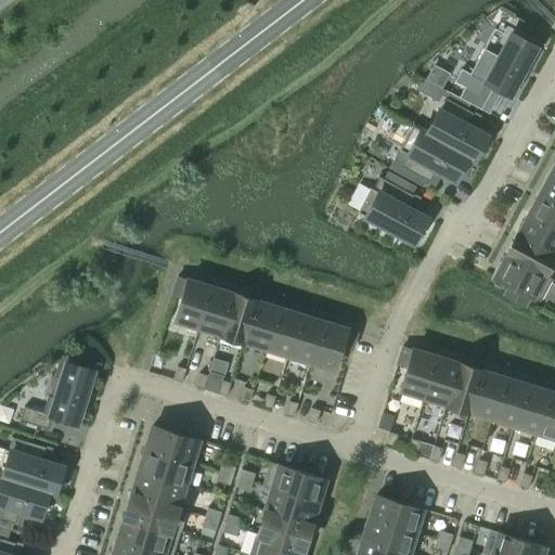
[(511,34),(485,81),(485,82),(508,95),(536,47),(511,34)]
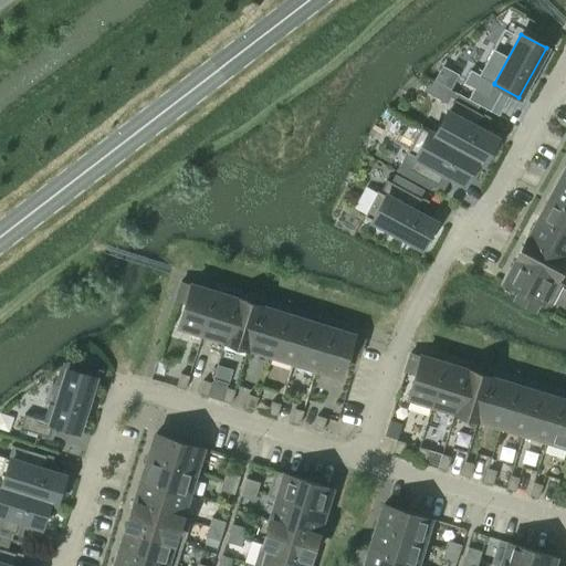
[(441,65),(433,80),(451,88),(459,74),(441,65)]
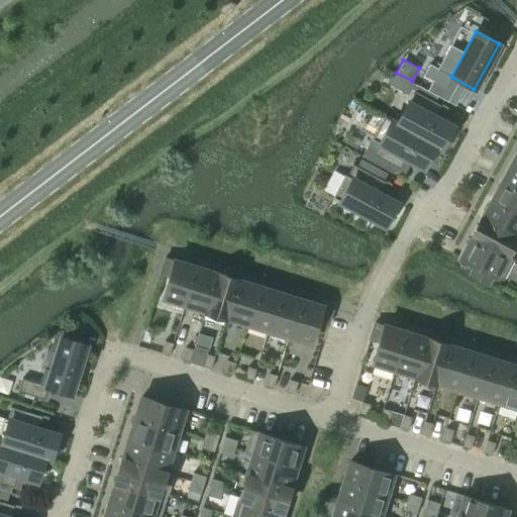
[(404,78),(398,89),(407,94),(413,82),(404,78)]
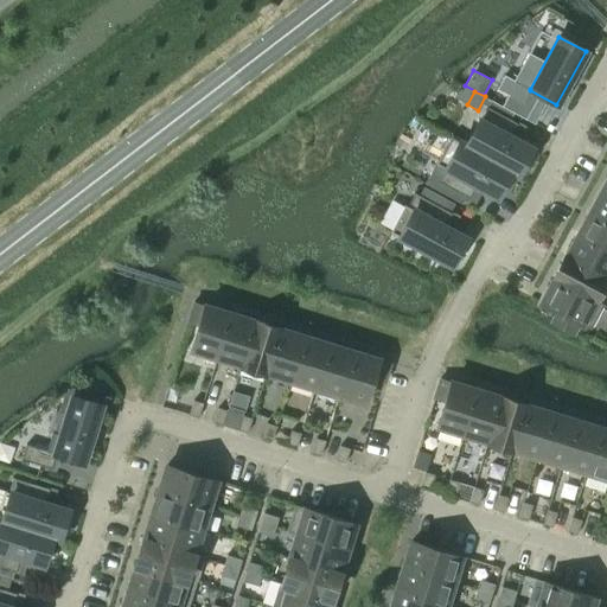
[(479,120),(466,145),(466,146),(512,171),(512,172),(518,176),(532,148),(510,136),(517,123),(487,107),(480,120),(479,120)]
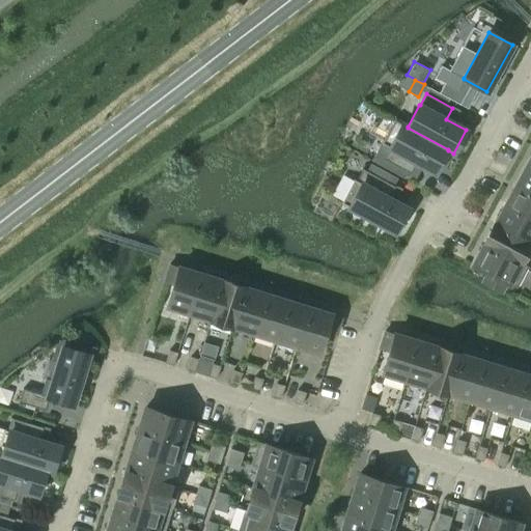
[(408,128),(408,127),(394,119),(382,143),(389,147),(383,159),(410,173),(416,162),(436,172),(448,150),(448,149),(408,128)]
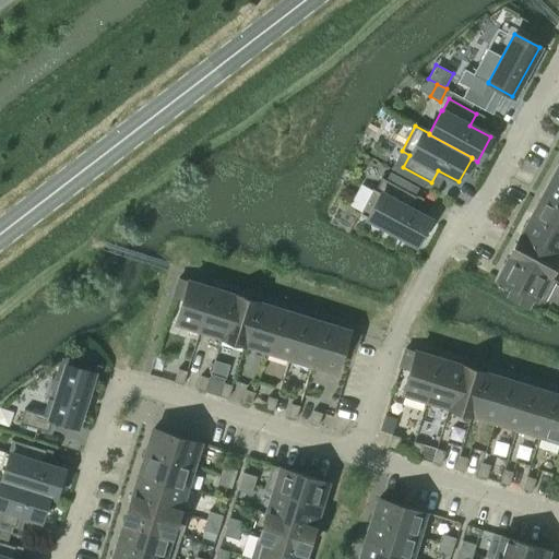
[(558,176),(555,174),(544,194),(558,202),(558,176)]
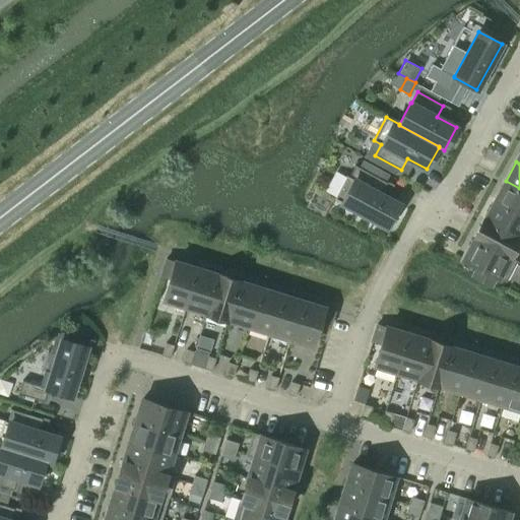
[(387,228),(400,204),(381,194),(387,182),(377,177),(367,172),(354,165),(348,176),(346,175),(334,198),(387,228)]
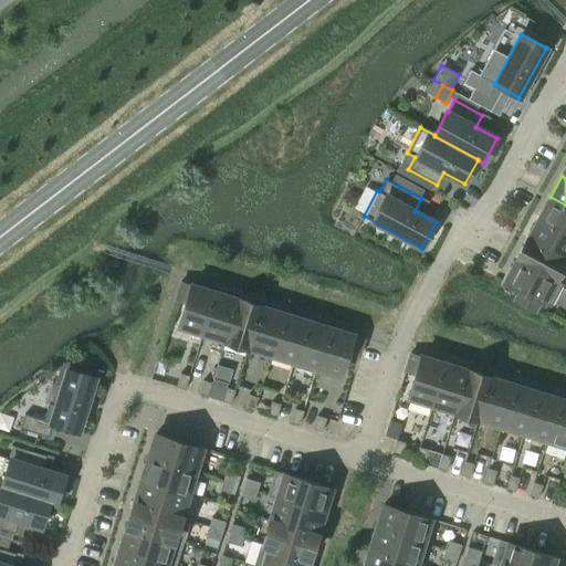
[(565,205),(551,197),(538,218),(565,232),(565,205)]
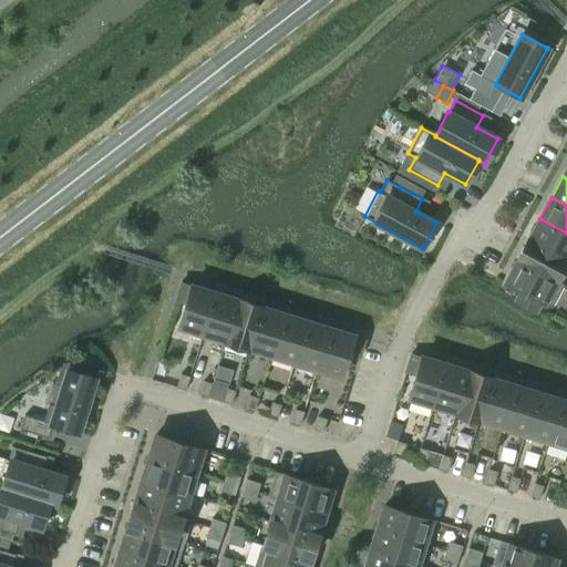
[(566,233),(539,218),(528,239),(566,260),(566,261),(566,233)]
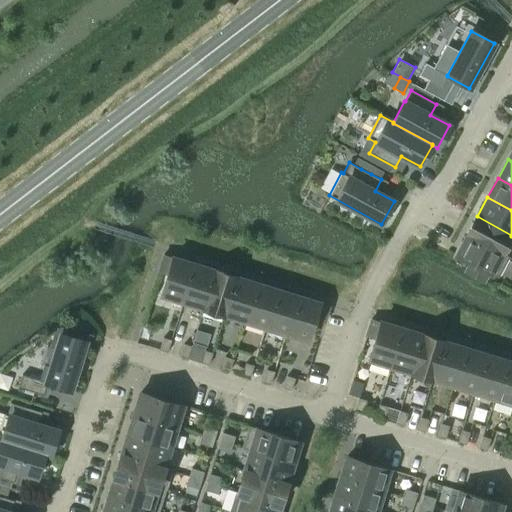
[(511,235),(477,216),(467,235),(501,254),(502,253),(511,236),(511,235)]
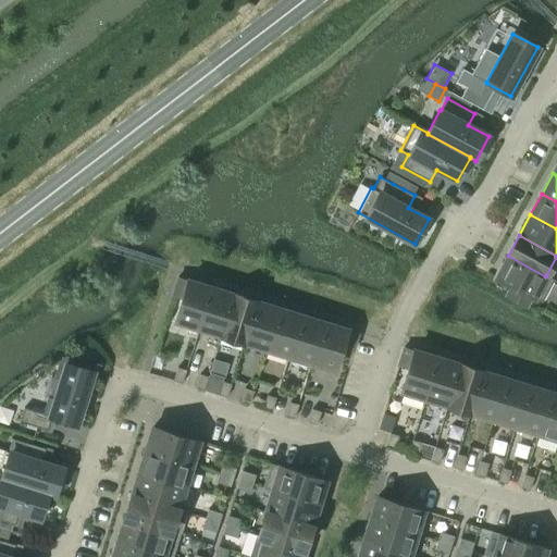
[(545,276),(508,256),(496,277),(511,286),(506,295),(527,306),(531,297),(542,302),(555,280),(546,275),(545,276)]
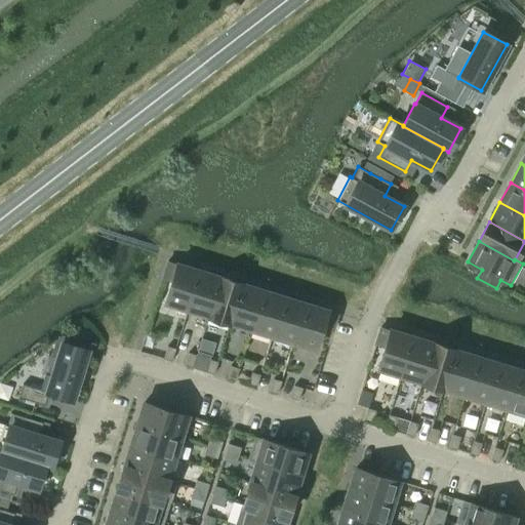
[(187,310),(199,271),(167,260),(162,278),(171,281),(165,303),(187,310)]
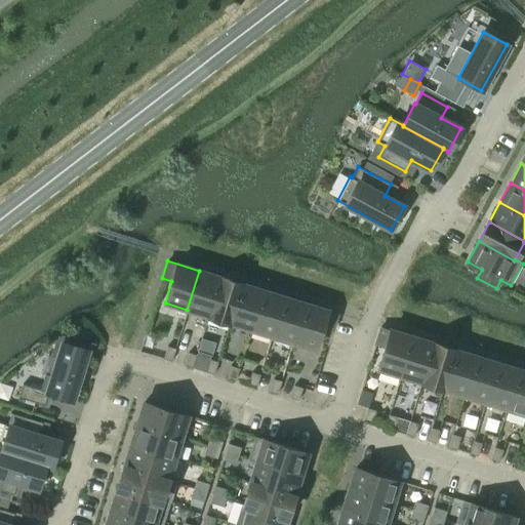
[(220,277),(199,271),(187,310),(208,316),(220,277)]
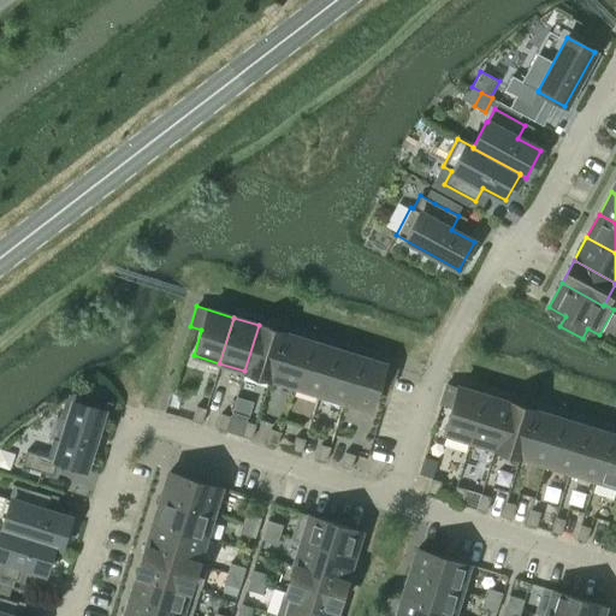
[(259,325),(244,371),(270,378),(284,333),(259,325)]
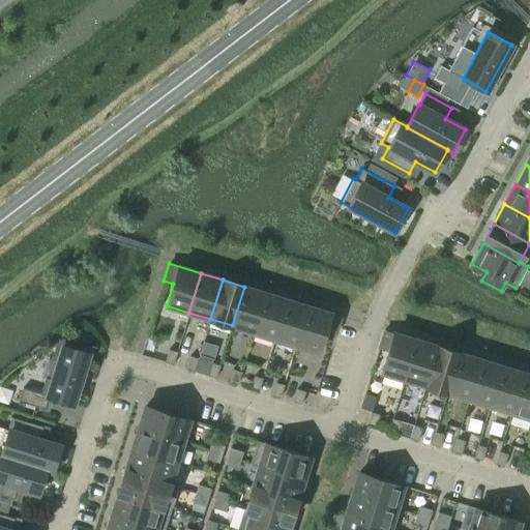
[(265,293),(244,287),(232,325),(254,332),(265,293)]
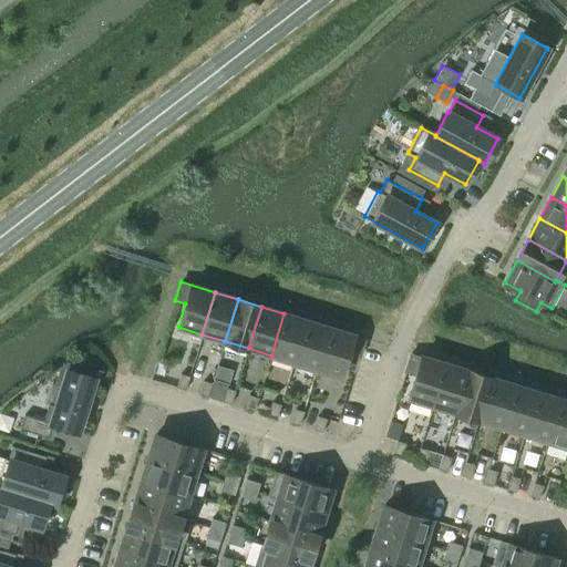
[(284,313),(271,356),(295,362),(307,321),(284,313)]
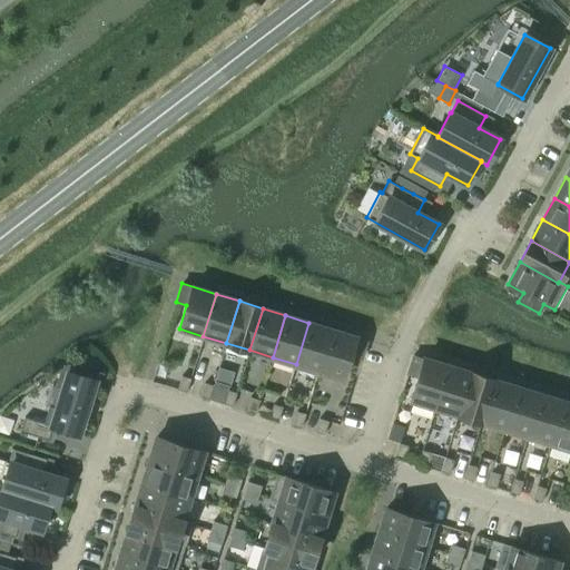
[(332,330),(308,323),(296,364),(318,372),(332,330)]
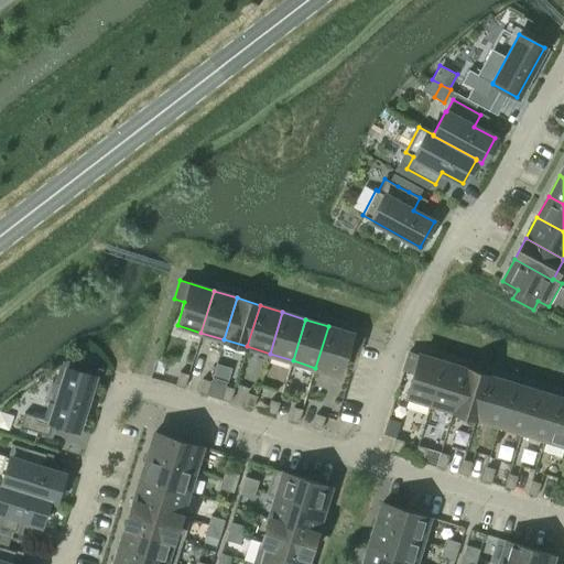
[(328,326),(315,368),(339,375),(346,351),(357,355),(362,336),(328,326)]
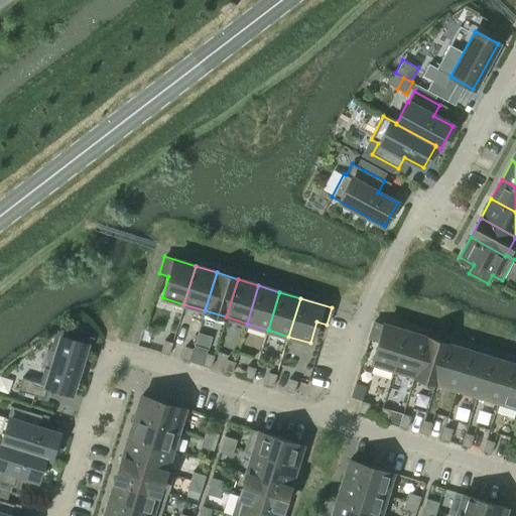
[(393,369),(405,331),(374,320),(369,338),(378,341),(372,362),(393,369)]
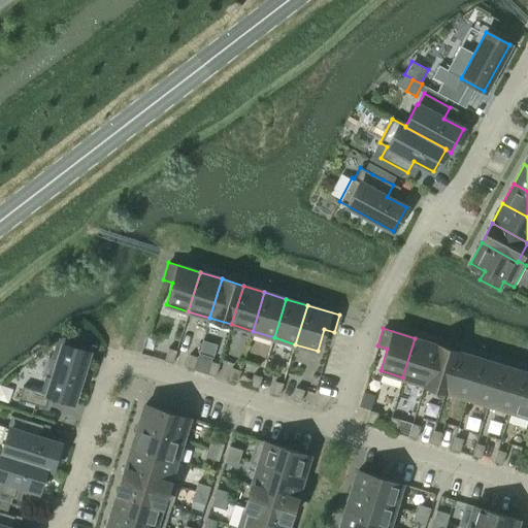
[(63,337),(56,341),(51,358),(58,361),(53,378),(45,375),(40,392),(23,387),(19,400),(43,407),(47,395),(72,402),(88,353),(75,349),(77,341),(63,337)]
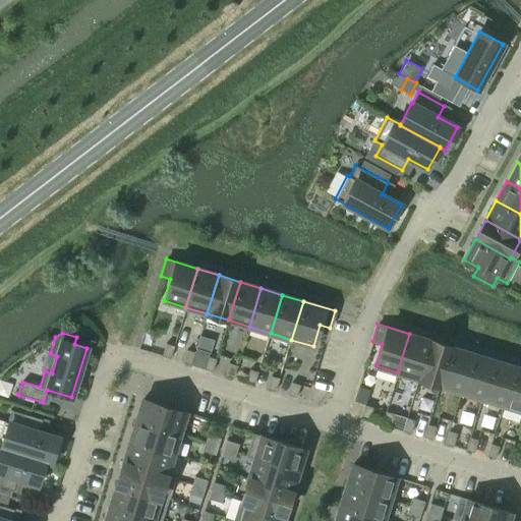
[(430,340),(409,334),(397,372),(418,379),(430,340)]
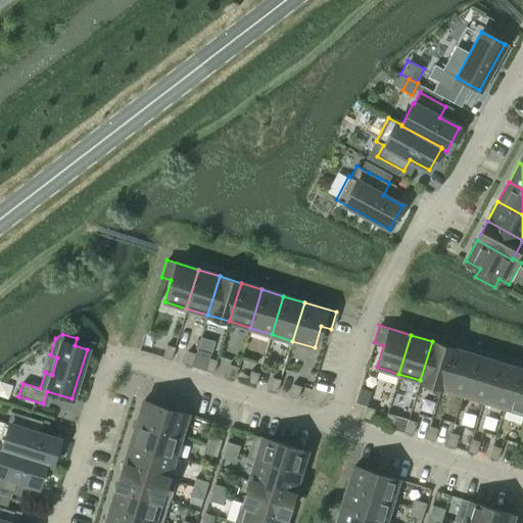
[(454,348),(432,341),(420,380),(441,387),(454,348)]
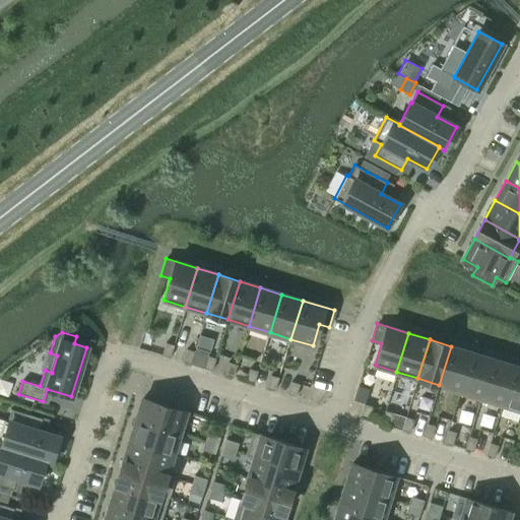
[(161,355),(170,359),(174,345),(166,343),(161,355)]
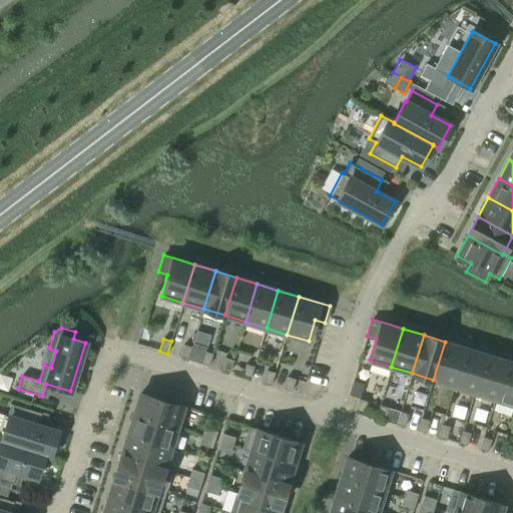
[(465,348),(445,342),(433,380),(454,386),(465,348)]
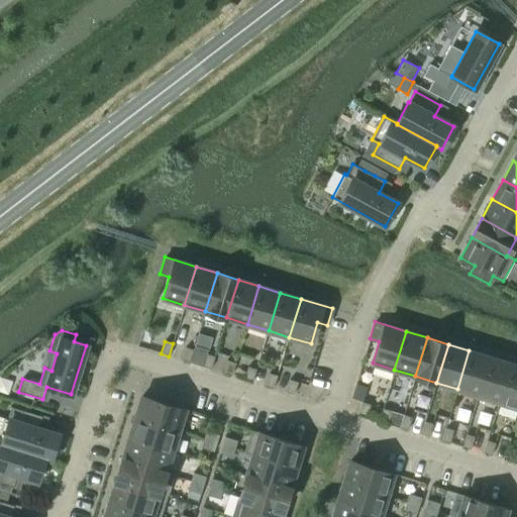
[(185,347),(182,360),(190,363),(194,349),(185,347)]
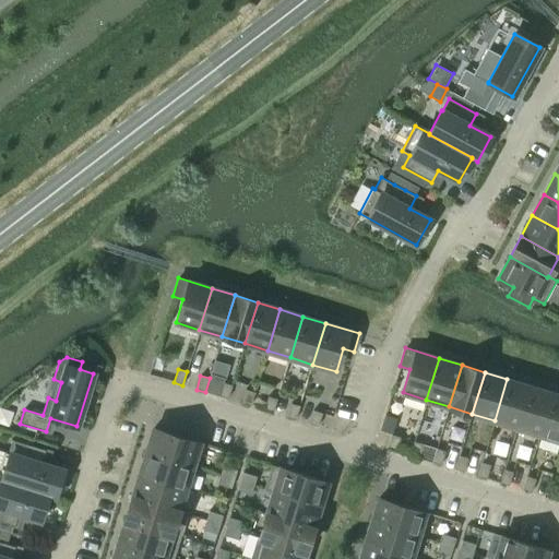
[(507,379),(495,420),(516,427),(530,387),(507,379)]
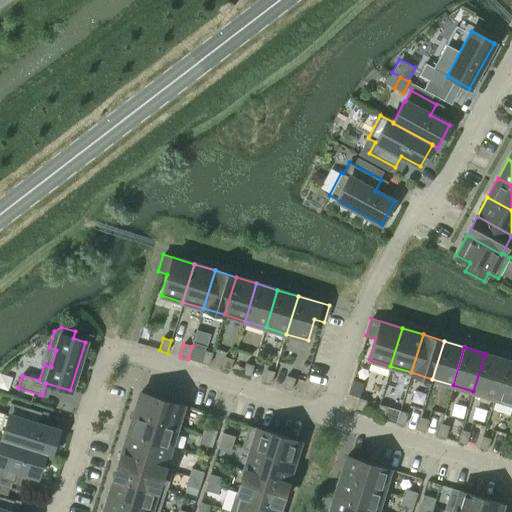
[(204,350),(200,363),(208,365),(212,353),(204,350)]
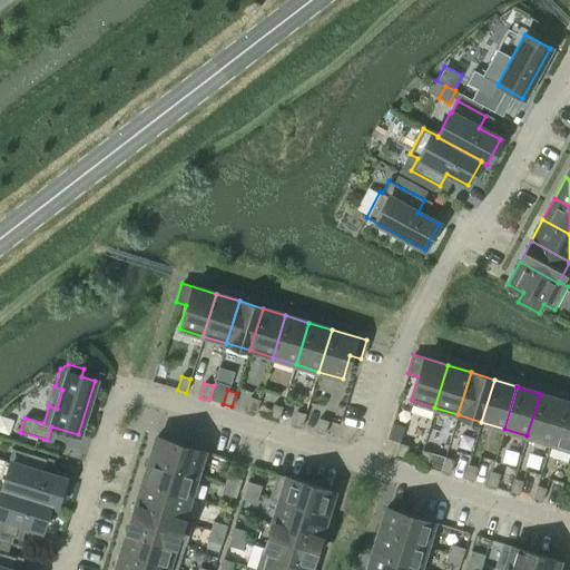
[(540,394),(527,435),(550,443),(563,401),(540,394)]
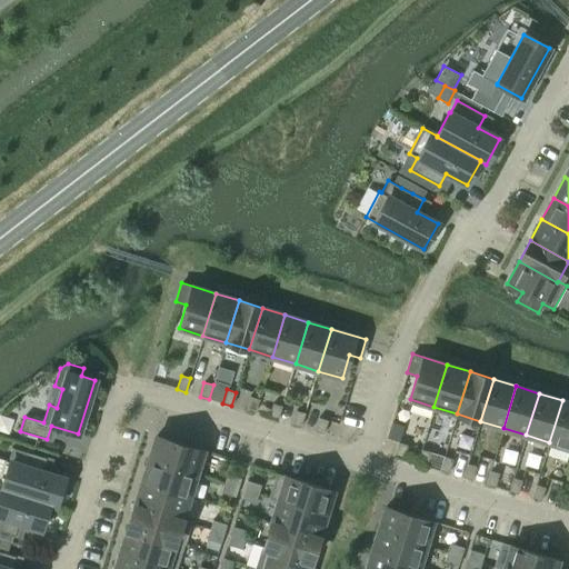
[(246,410),(255,413),(259,399),(250,397),(246,410)]
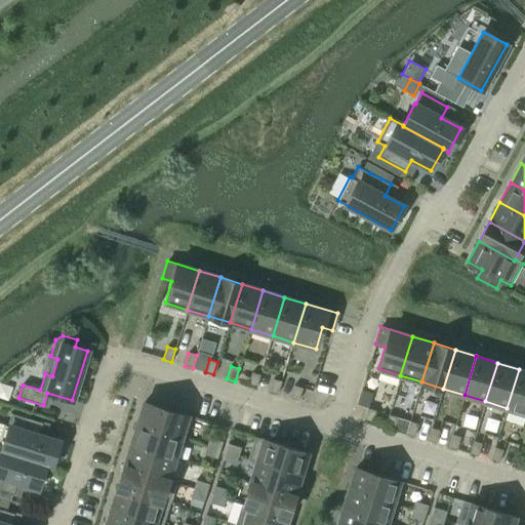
[(524,371),(519,369),(507,408),(524,413),(524,371)]
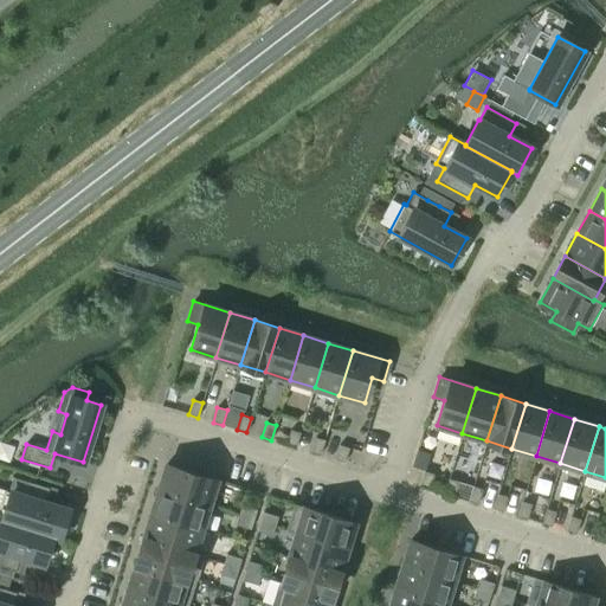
[(291,430),(287,445),(296,447),(301,432),(291,430)]
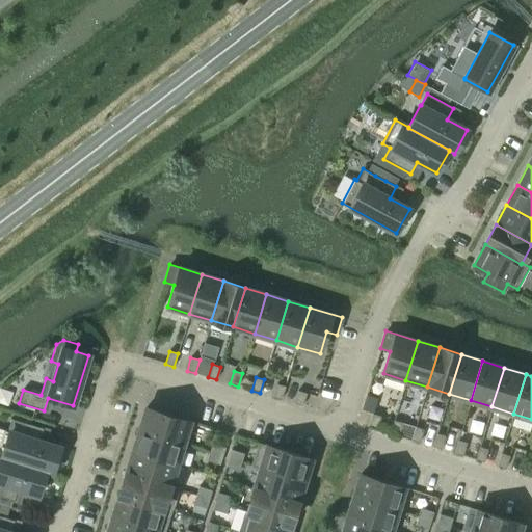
[(276,383),(272,397),(281,399),(285,387),(276,383)]
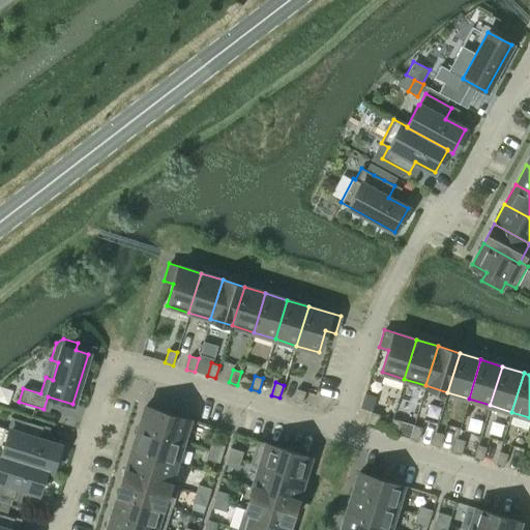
[(297,389),(293,402),(301,405),(305,391),(297,389)]
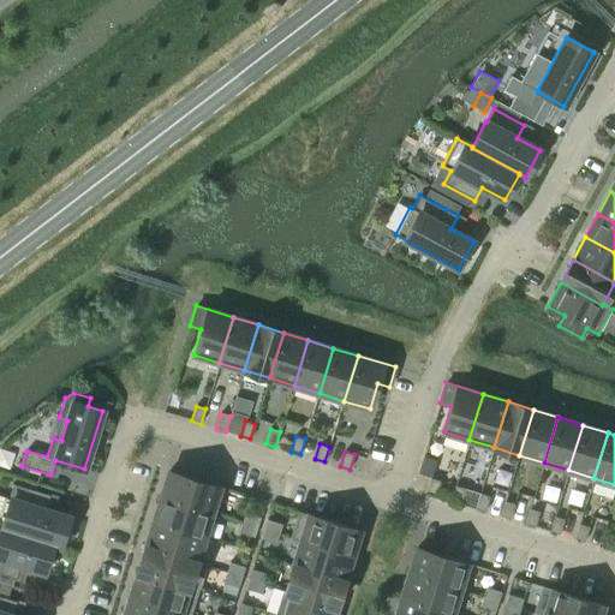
[(168,471),(161,497),(212,513),(220,487),(168,471)]
